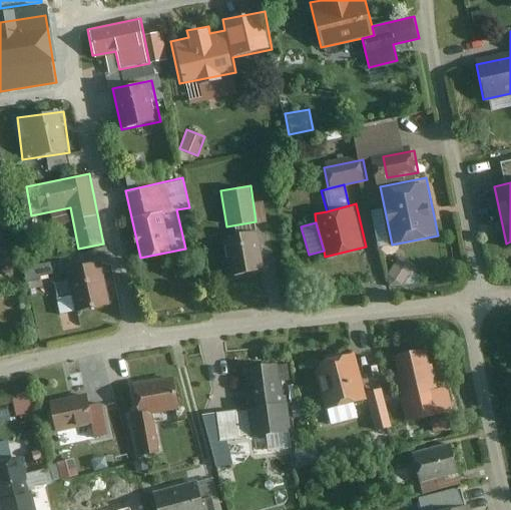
[(257,229),(223,235),(230,278),(264,272),(257,229)]
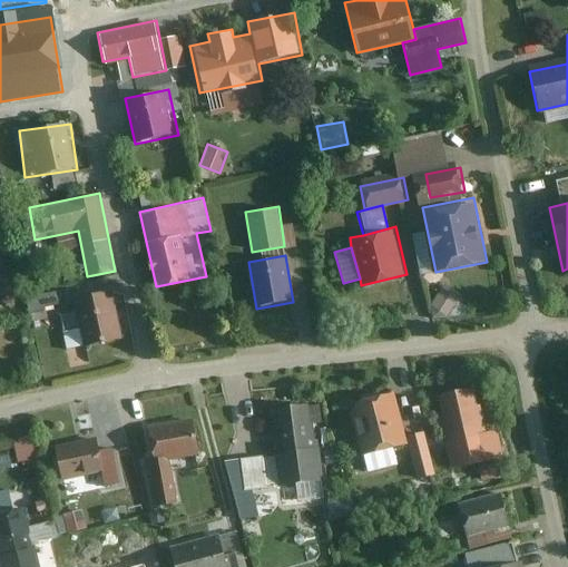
[(442,282),(431,304),(447,312),(457,290),(442,282)]
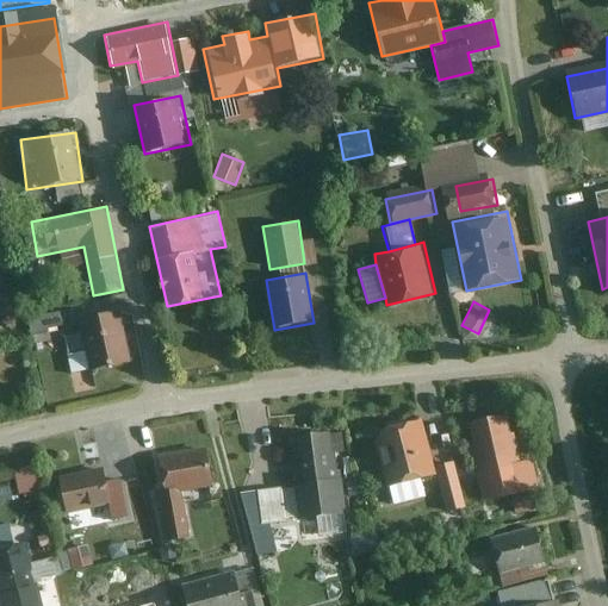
[(73,307),(44,312),(47,325),(78,319),(73,307)]
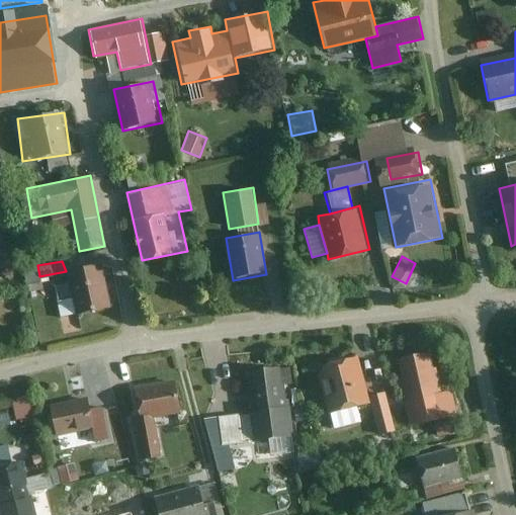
[(104,262),(66,271),(72,298),(59,302),(62,316),(75,313),(77,322),(116,313),(104,262)]
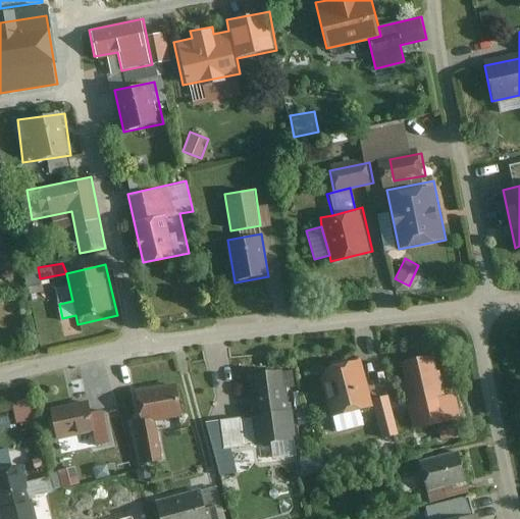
[(433,352),(397,360),(408,407),(444,399),(433,352)]
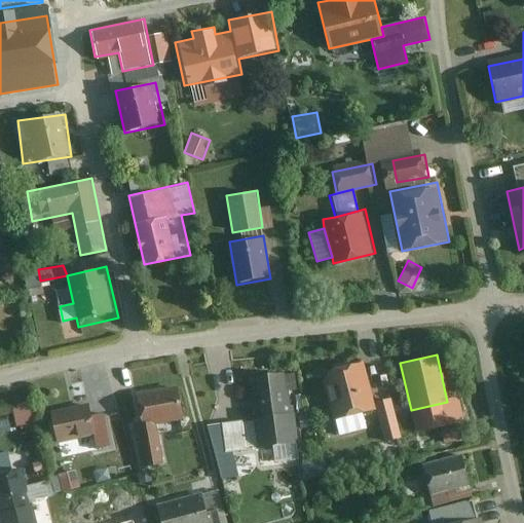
[(366,361),(320,371),(330,418),(335,417),(365,411),(376,408),(366,361)]
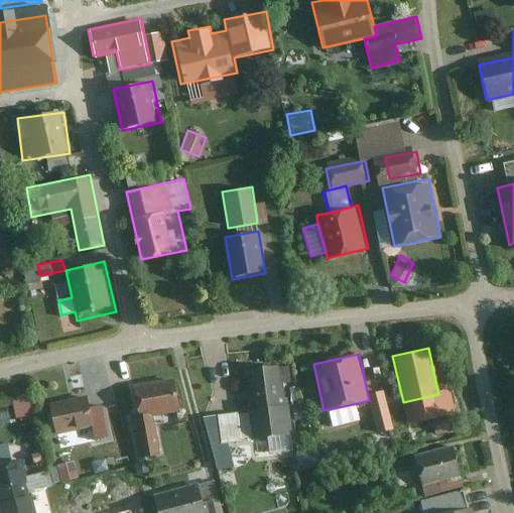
[(284,363),(243,367),(248,412),(250,436),(267,435),(292,431),(284,363)]
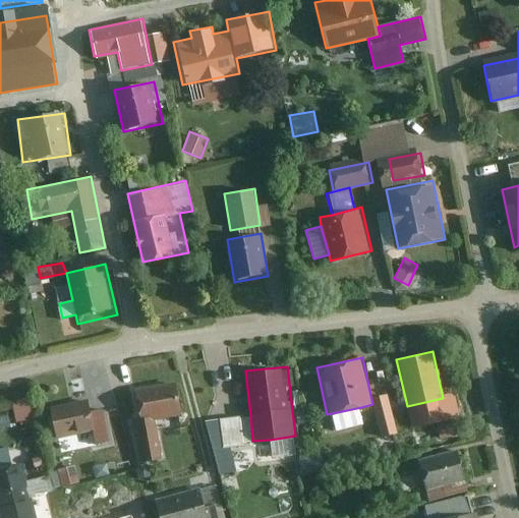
[(175,382),(134,391),(139,415),(130,417),(140,462),(161,457),(153,420),(182,414),(175,382)]
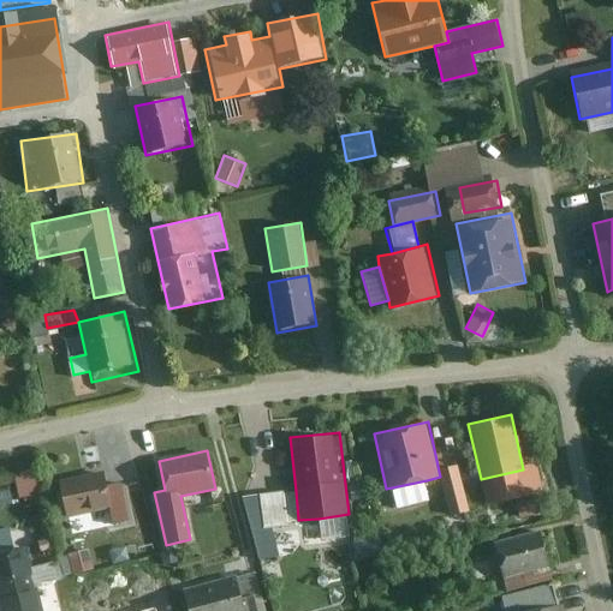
[(456,513),(477,509),(468,461),(446,465),(456,513)]
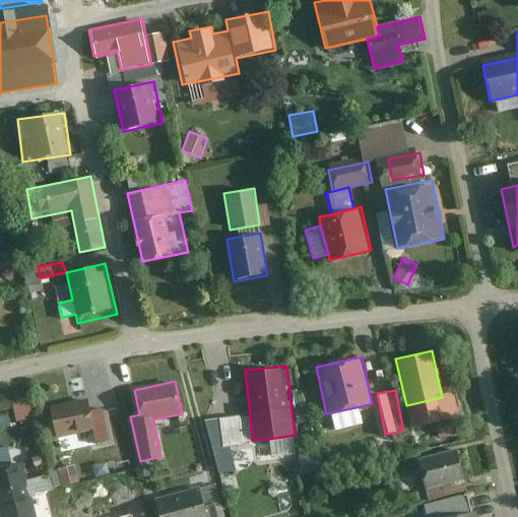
[(36,397),(24,398),(25,415),(37,414),(36,397)]
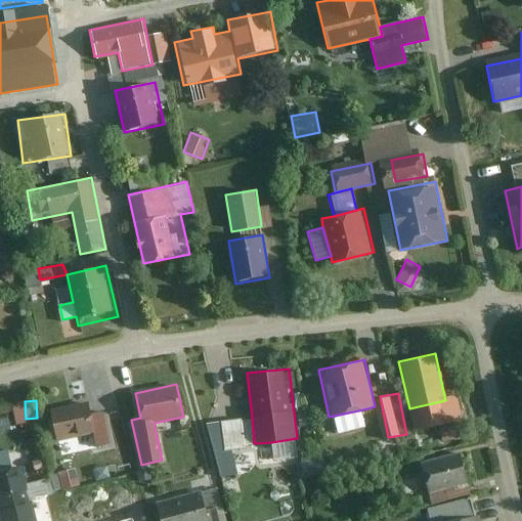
[(88,405),(50,411),(55,440),(93,433),(88,405)]
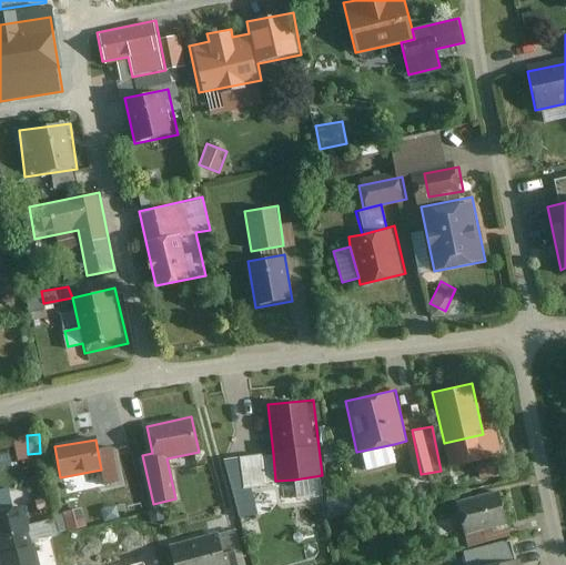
[(394,444),(362,451),(365,468),(397,462),(394,444)]
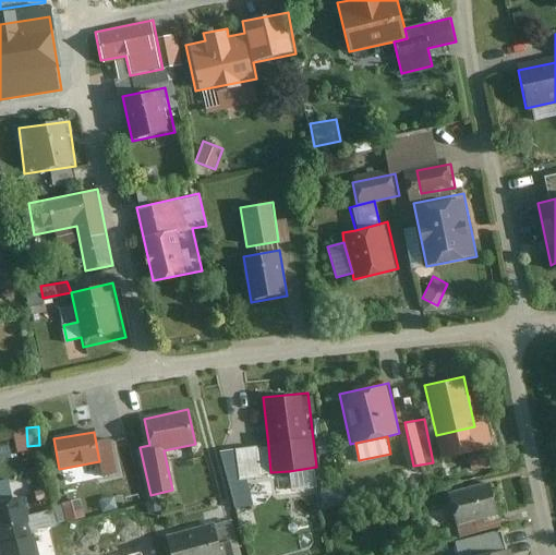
[(268,446),(221,449),(228,483),(270,472),(268,446)]
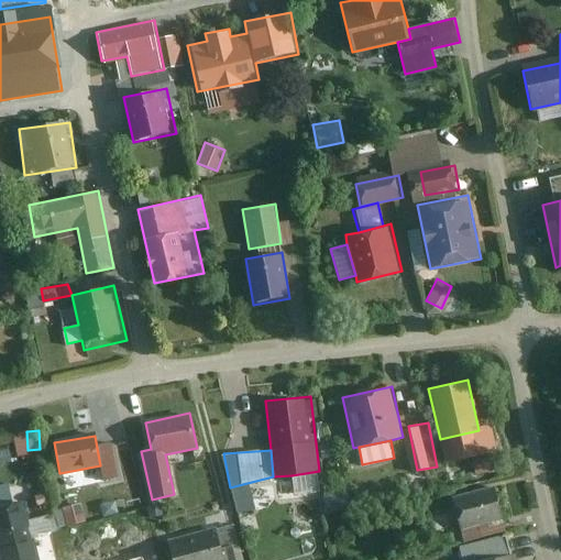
[(498,464),(493,450),(477,457),(482,470),(498,464)]
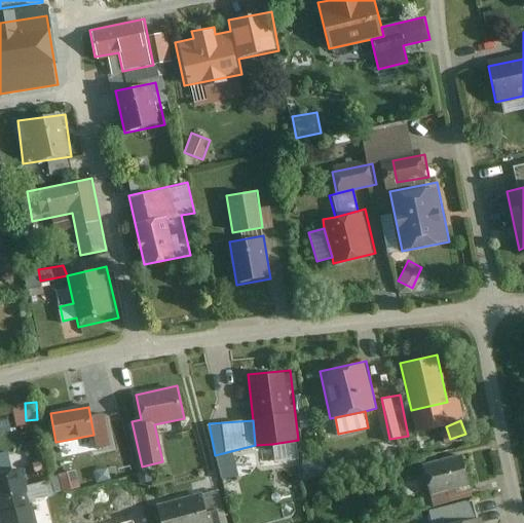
[(298,440),(272,444),(274,463),(300,460),(298,440)]
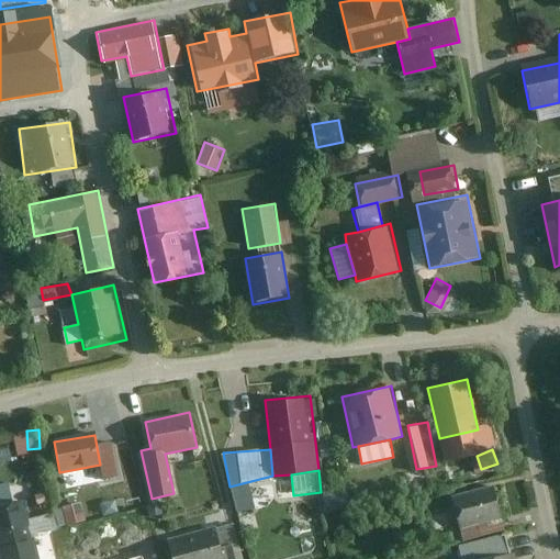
[(493,487),(454,498),(463,529),(503,518),(493,487)]
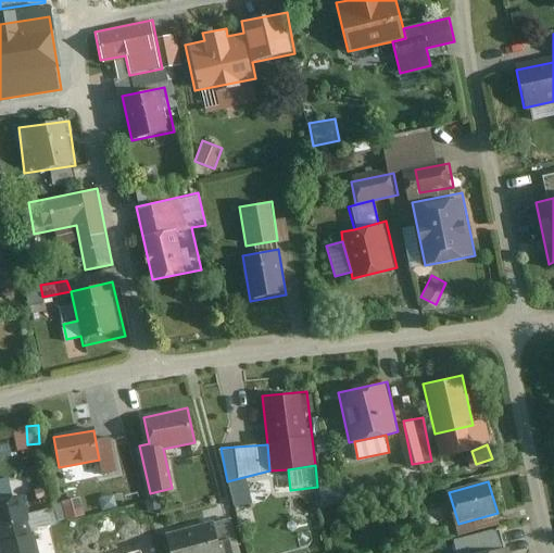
[(340,486),(322,489),(324,504),(342,501),(340,486)]
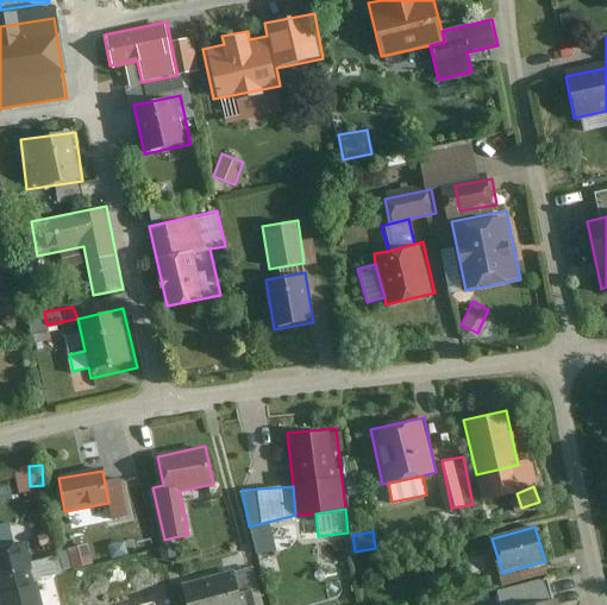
[(0,587),(4,604),(38,604),(32,578),(56,572),(51,554),(31,559),(26,536),(0,542),(0,587)]
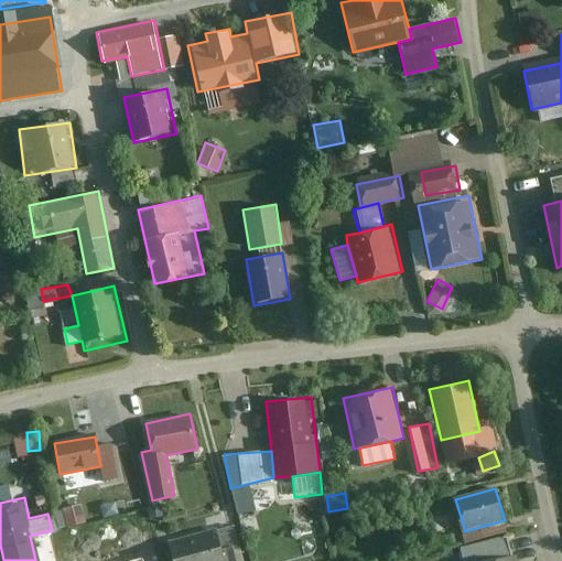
[(82,503),(60,508),(65,526),(86,520),(82,503)]
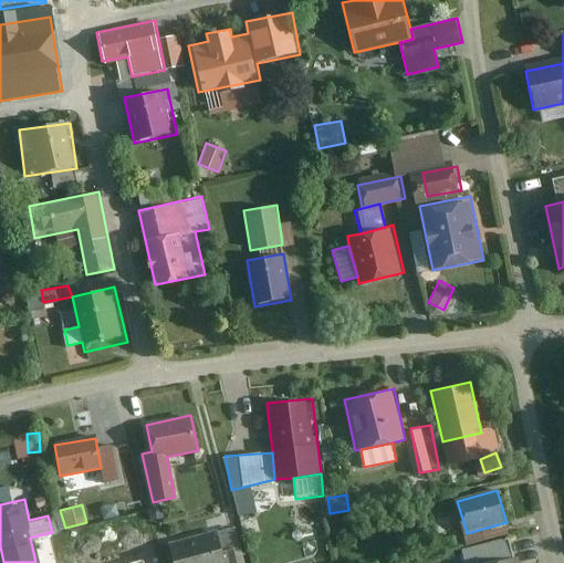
[(223,562),(215,532),(167,545),(171,562),(223,562)]
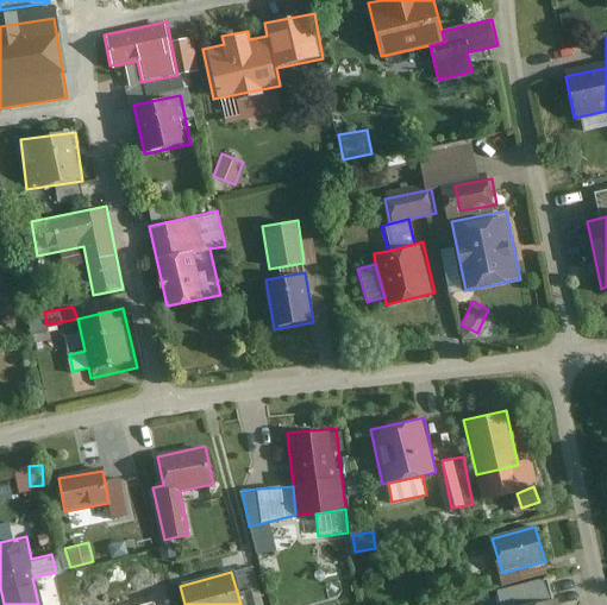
[(556,604),(554,594),(514,604),(556,604)]
